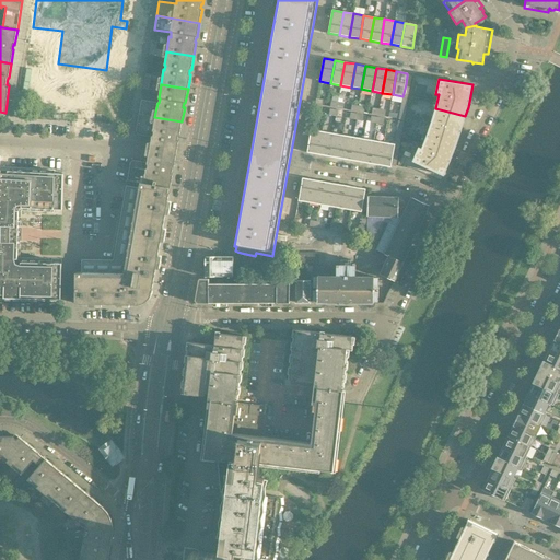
[(179,136),(182,121),(154,117),(158,103),(141,100),(136,130),(136,131),(136,132),(137,132),(137,133),(138,135),(139,135),(151,137),(149,150),(176,154),(178,144),(178,140),(177,140),(178,136),(179,136)]
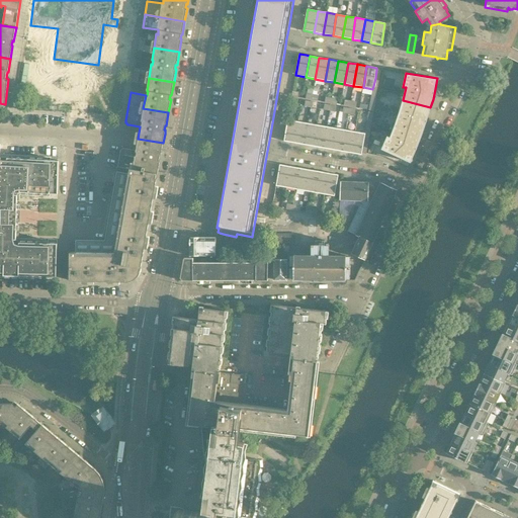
[(426,121),(430,107),(403,100),(399,112),(395,124),(422,136),(426,121)]
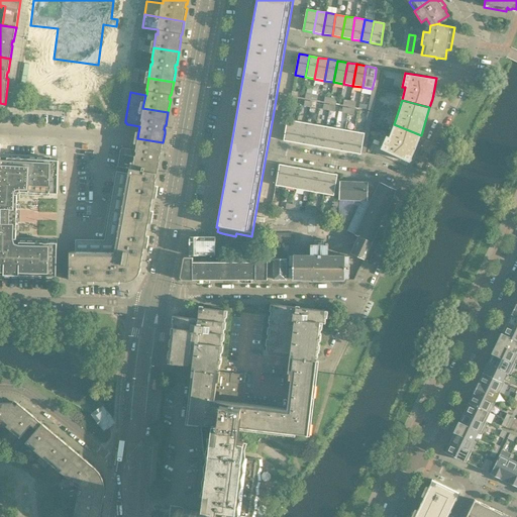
[(297,121),(287,119),(283,140),(293,142),(297,121)]
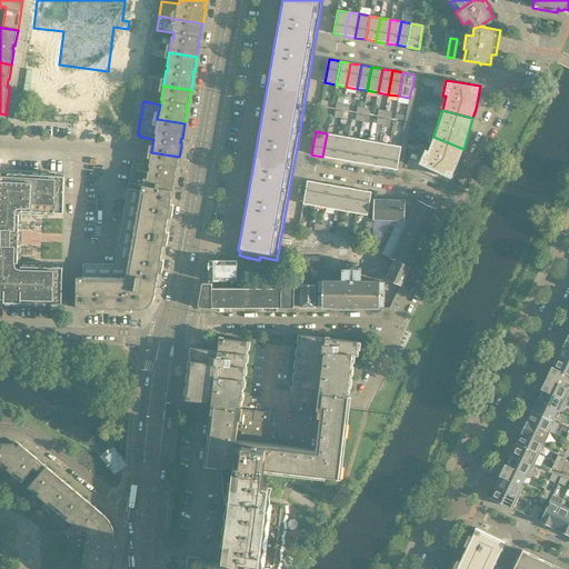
[(401,169),(408,133),(403,132),(401,147),(397,168),(401,169)]
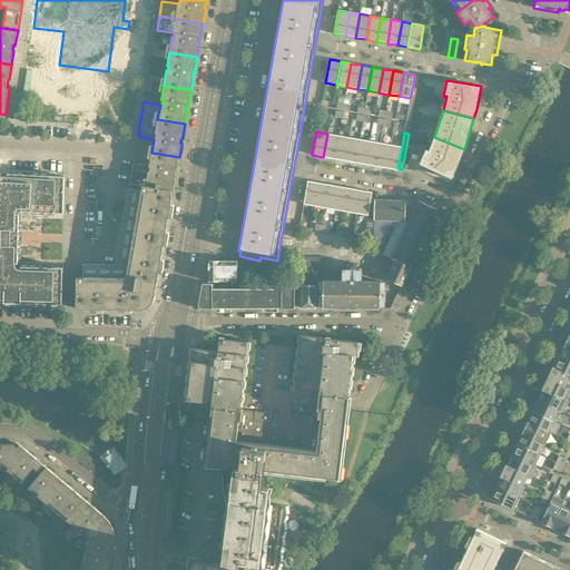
[(338,136),(327,134),(323,157),(334,159),(338,136)]
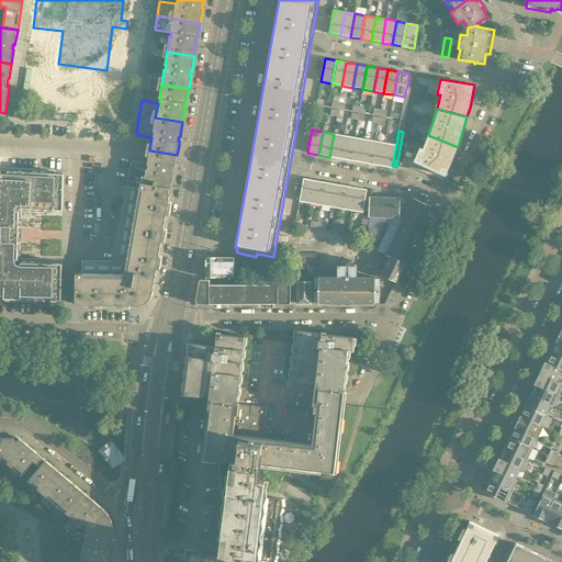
[(344,135),(334,134),(329,157),(339,158),(344,135)]
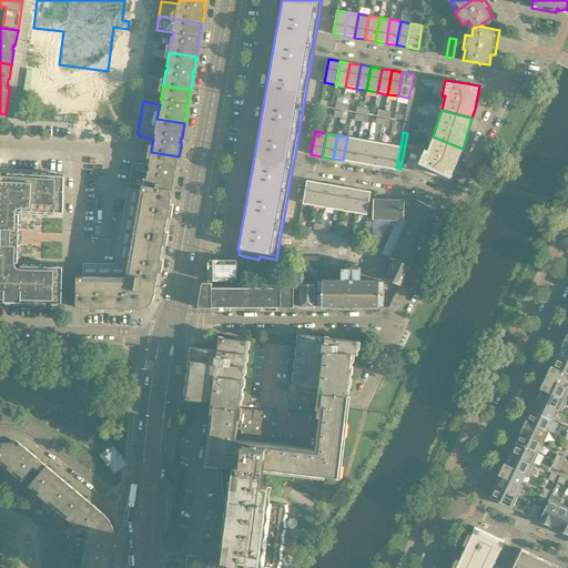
[(358,139),(347,137),(343,160),(354,162),(358,139)]
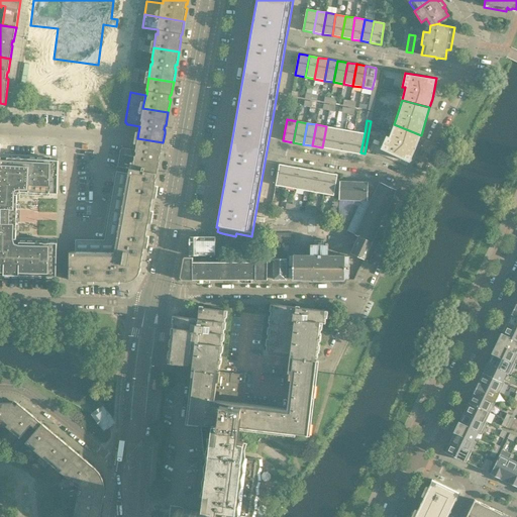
[(416,147),(421,135),(394,124),(389,136),(386,135),(380,148),(409,163),(416,147)]
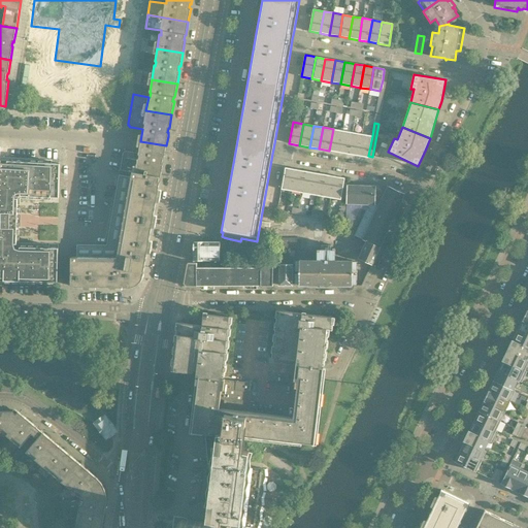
[(342,131),(333,129),(329,151),(338,153),(342,131)]
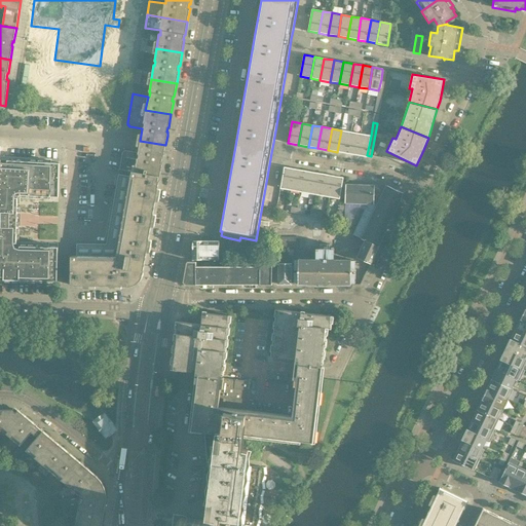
[(350,132),(341,130),(337,152),(347,153),(350,132)]
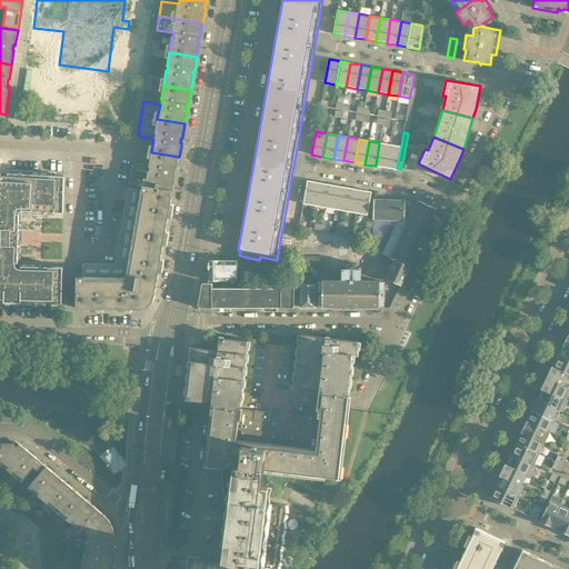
[(390,145),(379,142),(376,166),(386,168),(390,145)]
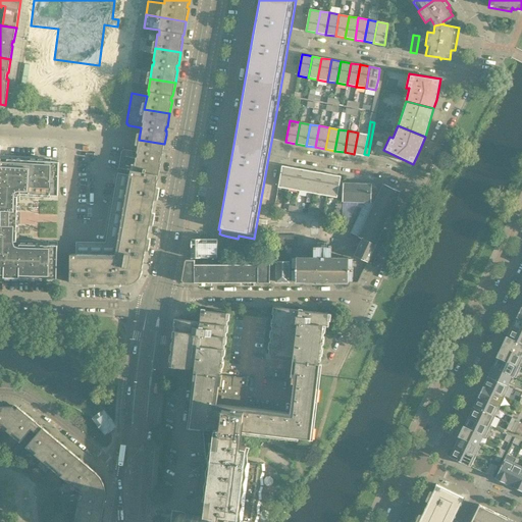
[(364,154),(368,135),(358,133),(354,154),(364,156),(364,154)]
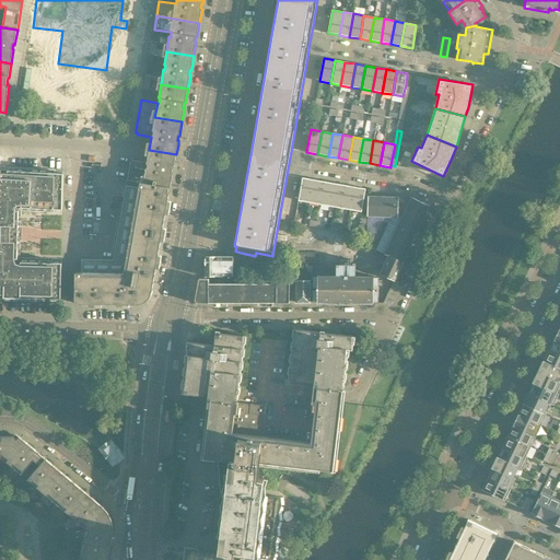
[(176,154),(149,150),(148,154),(147,163),(135,161),(133,161),(132,161),(131,162),(130,162),(130,163),(130,164),(127,181),(140,183),(139,188),(139,189),(142,189),(142,188),(168,193),(168,188),(170,188),(173,173),(172,173),(172,168),(174,168),(174,167),(175,160),(176,154)]
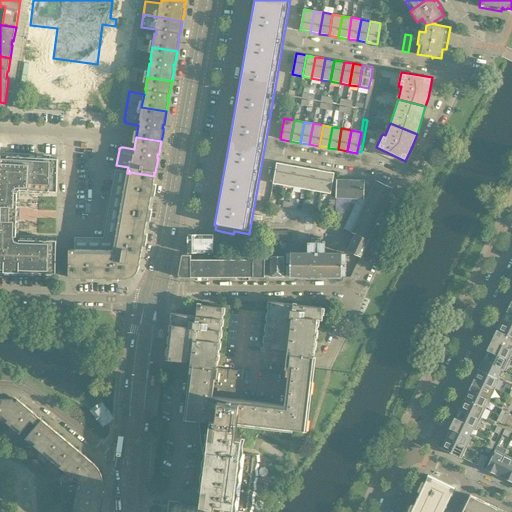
[(0,271),(6,272),(6,274),(10,274),(10,272),(13,272),(13,274),(17,274),(17,272),(20,272),(20,274),(24,274),(24,272),(27,272),(27,274),(31,275),(32,272),(34,273),(34,275),(39,275),(39,273),(41,273),(42,275),(46,275),(46,273),(56,273),(56,240),(47,240),(47,238),(42,238),(42,240),(40,240),(40,238),(35,238),(35,240),(33,240),(32,238),(28,237),(28,240),(25,239),(25,237),(21,237),(21,239),(18,239),(16,237),(16,236),(16,235),(18,234),(18,230),(16,230),(16,227),(18,227),(18,223),(16,223),(16,220),(17,208),(17,205),(19,205),(19,201),(17,201),(17,199),(17,198),(19,198),(19,194),(17,194),(17,192),(19,189),(21,190),(21,192),(26,192),(26,190),(28,190),(28,192),(33,192),(33,190),(36,190),(36,192),(40,193),(40,191),(43,191),(43,193),(47,193),(47,191),(49,191),(57,191),(58,159),(50,158),(42,158),(42,156),(38,156),(37,158),(35,157),(35,155),(31,155),(30,157),(28,157),(28,155),(23,155),(23,157),(20,157),(20,155),(16,154),(16,156),(13,156),(13,154),(9,154),(9,156),(0,155),(0,271)]
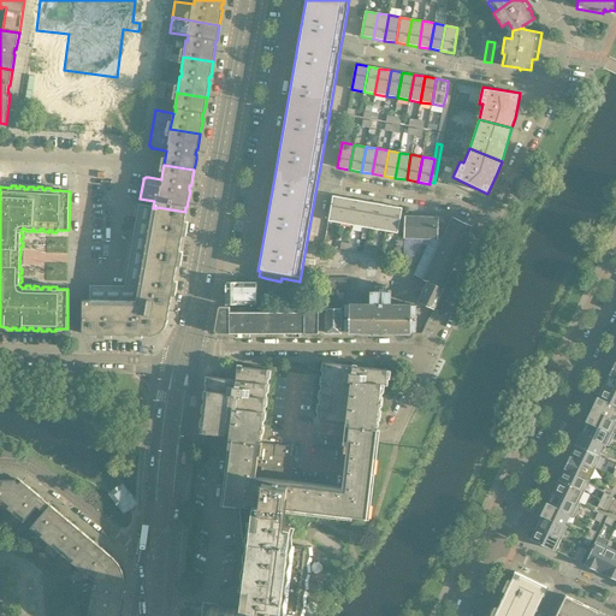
[(344,197),(339,196),(332,195),(329,220),(341,223),(344,197)]
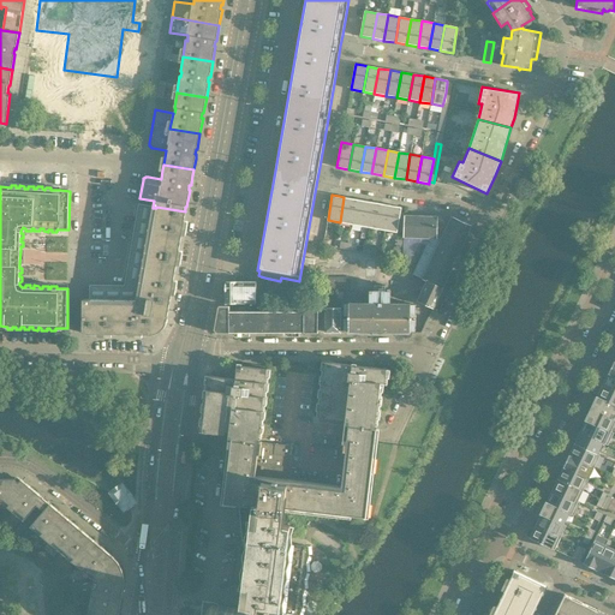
[(354,199),(348,198),(344,197),(340,222),(350,225),(354,199)]
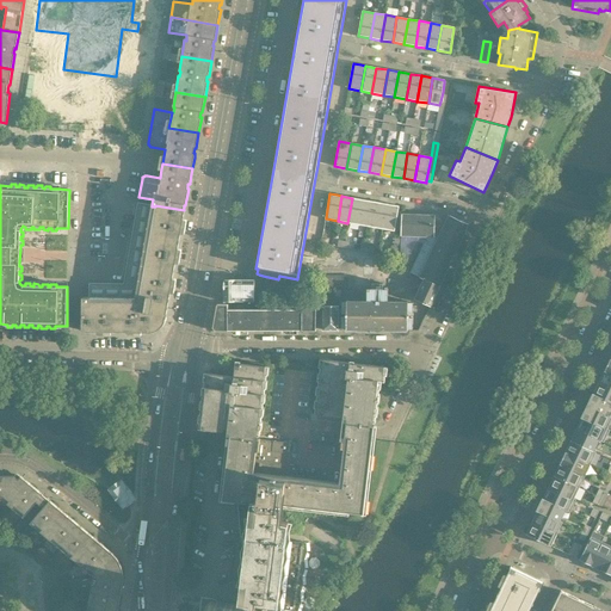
[(364,199),(352,198),(347,223),(359,226),(364,199)]
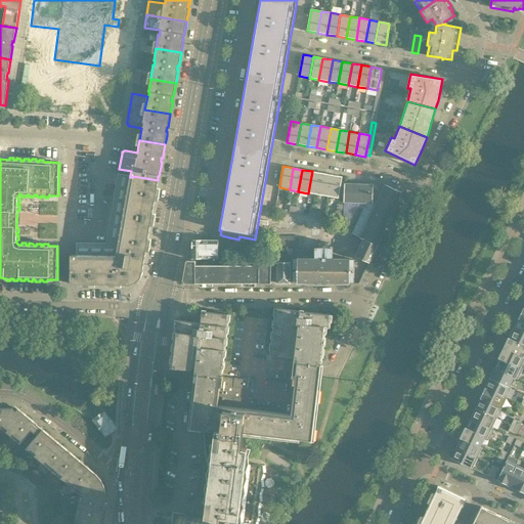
[(322,173),(312,171),(308,193),(318,194),(322,173)]
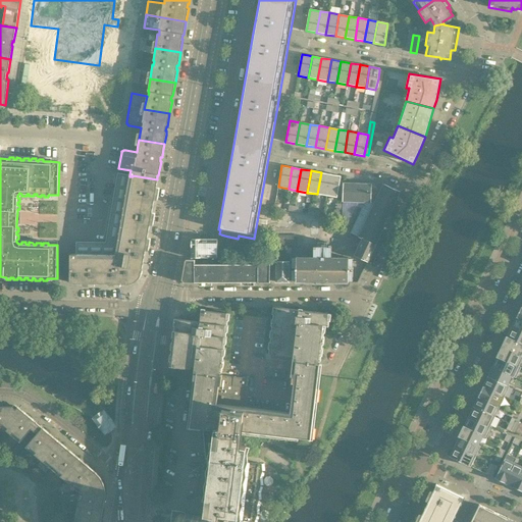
[(330,174),(321,172),(317,194),(326,196),(330,174)]
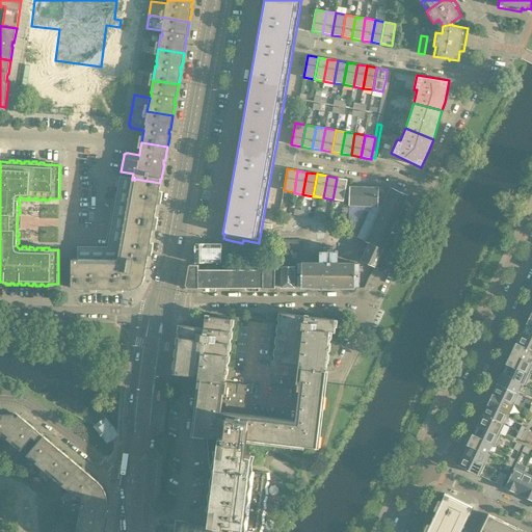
[(132,180),(132,179),(120,177),(107,247),(77,246),(77,259),(72,259),(71,288),(130,289),(134,289),(135,288),(139,286),(140,285),(141,284),(142,283),(142,281),(144,276),(161,184),(160,183),(135,179),(135,180),(132,180)]
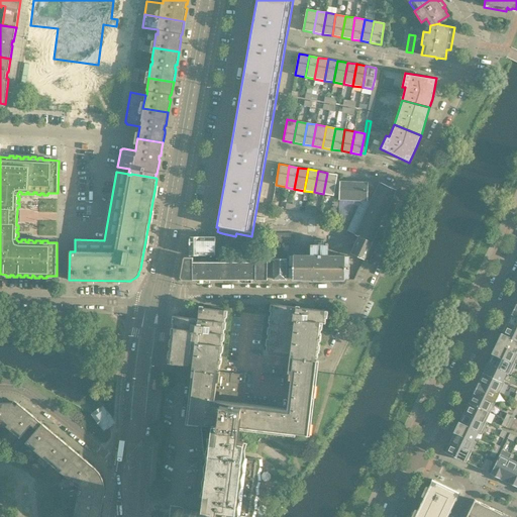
[(337,175),(327,173),(323,194),(333,196),(337,175)]
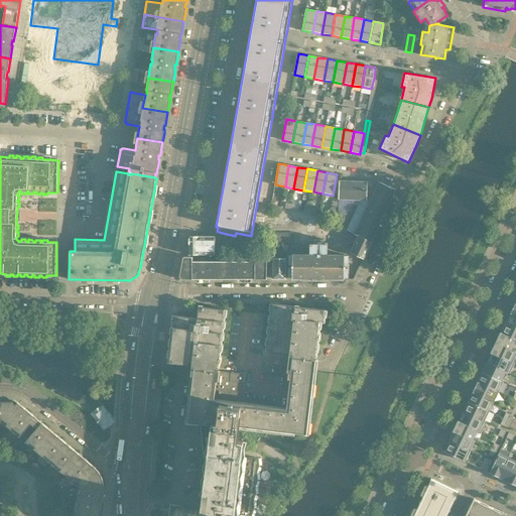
[(371,242),(395,189),(380,182),(340,180),(339,198),(361,199),(358,206),(349,224),(346,230),(359,236),(371,242)]
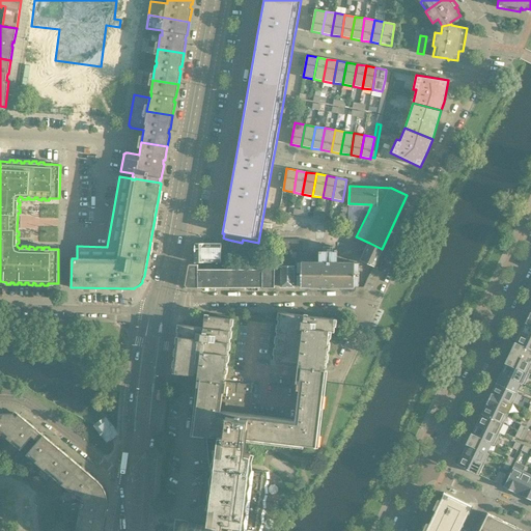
[(347,217),(347,225),(353,228),(362,208),(368,212),(371,204),(348,203),(348,208),(347,217)]
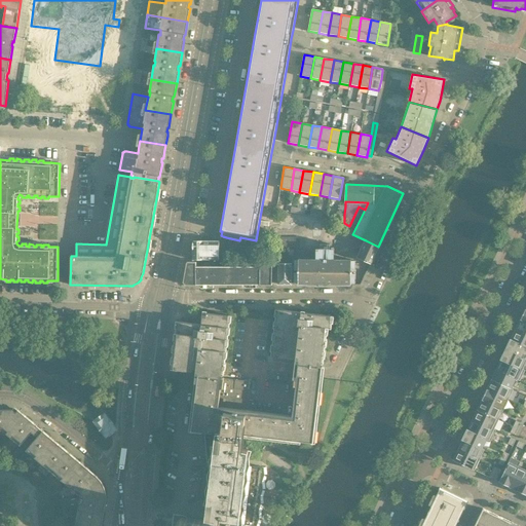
[(355,228),(365,210),(359,207),(349,226),(355,228)]
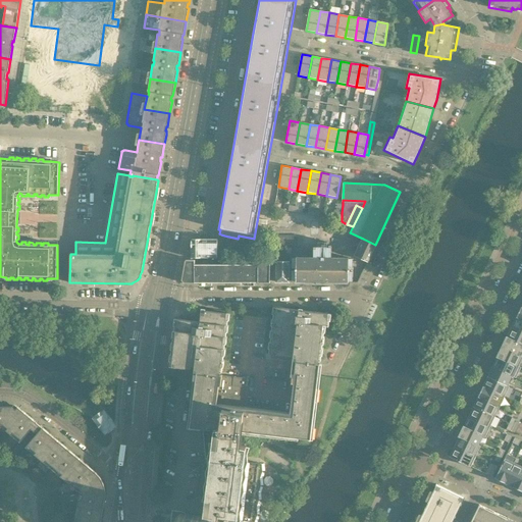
[(276,236),(276,246),(297,246),(297,236),(276,236)]
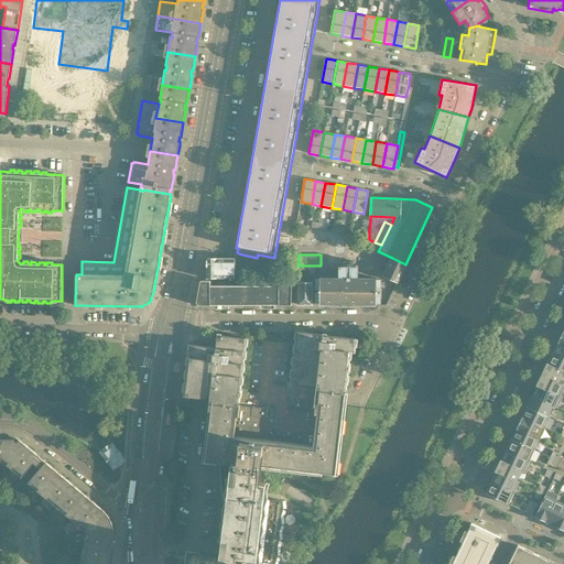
[(235,258),(207,258),(207,279),(234,279),(235,273),(239,273),(239,260),(235,260),(235,258)]
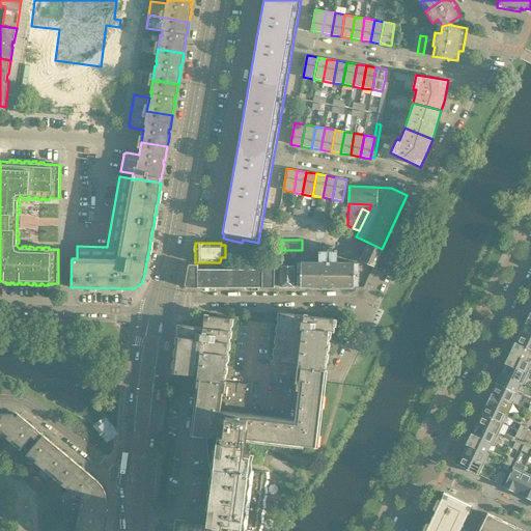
[(382,249),(369,243),(361,260),(373,266),(382,249)]
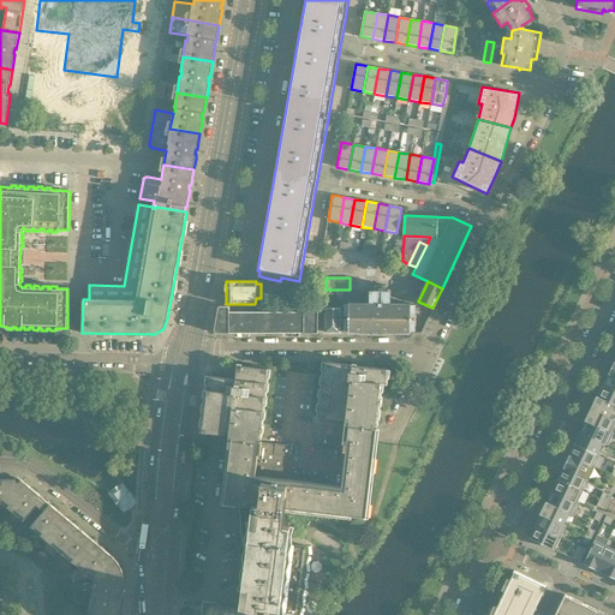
[(309,305),(309,284),(293,284),(293,305),(309,305)]
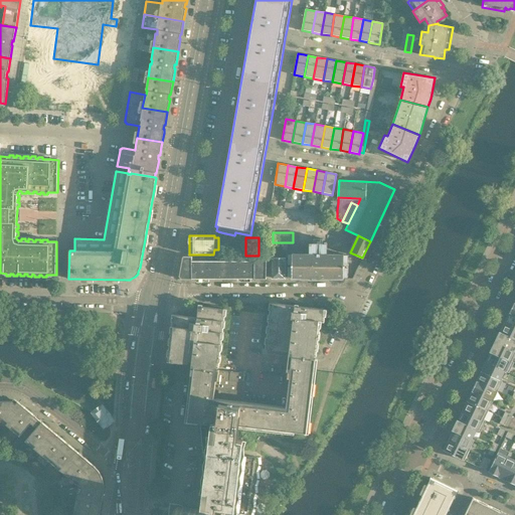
[(293,254),(288,254),(288,265),(291,265),(291,268),(288,268),(288,277),(292,277),(292,279),(310,279),(326,279),(343,279),(343,278),(347,278),(348,268),(343,268),(343,265),(348,265),(348,258),(346,255),(343,255),(343,253),(327,253),(327,243),(326,243),(326,242),(324,241),(324,243),(323,243),(323,238),(313,238),(313,243),(309,243),(309,253),(293,253),(293,254)]
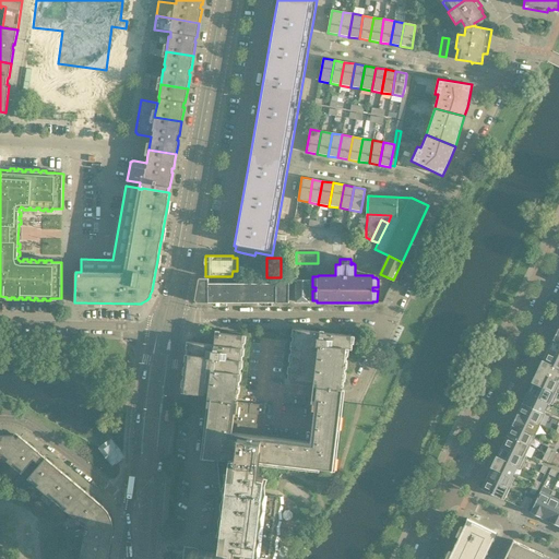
[(209,278),(199,278),(194,300),(197,302),(209,302),(216,302),(223,302),(230,302),(230,284),(209,284),(209,278)]
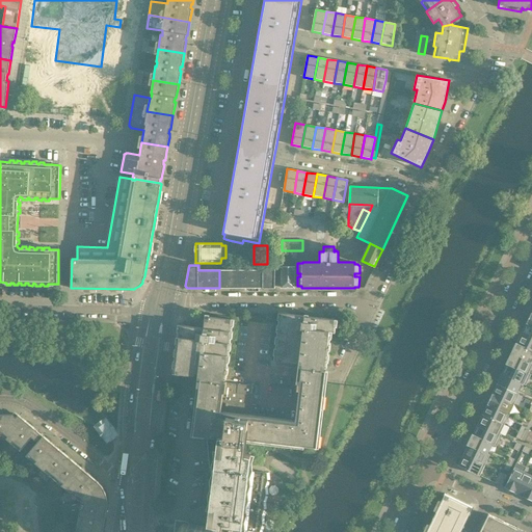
[(274,288),(275,265),(265,265),(265,269),(241,269),(241,288),(248,288),(256,288),(262,288),(274,288)]
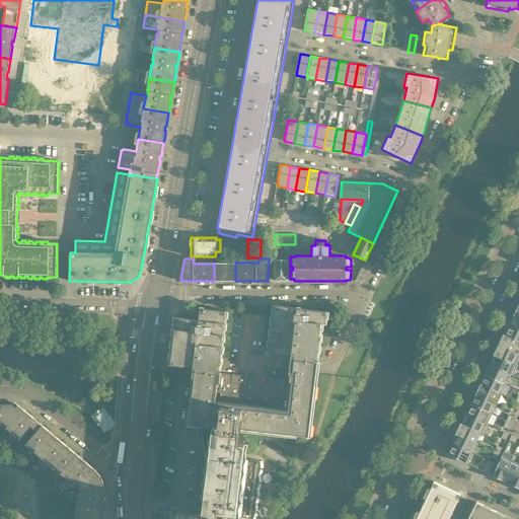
[(288,261),(275,260),(274,280),(288,280),(288,261)]
